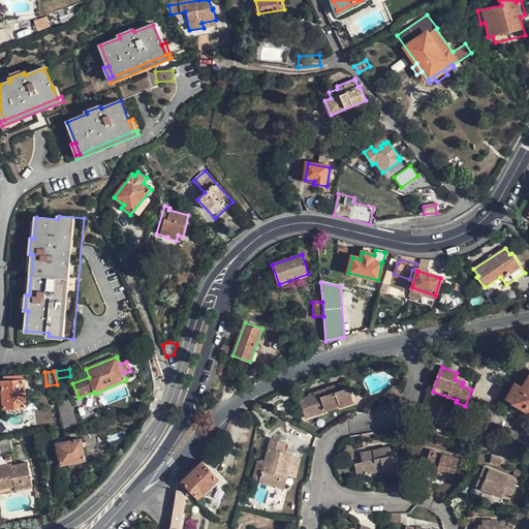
[(528,376),(522,389),(515,384),(505,399),(528,412),(528,376)]
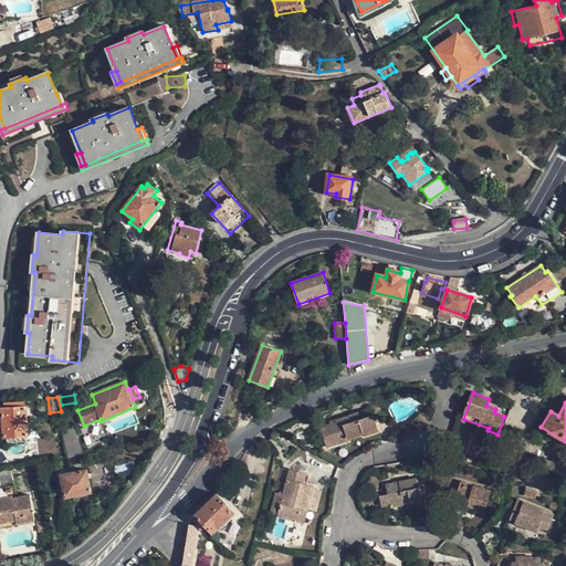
[(25,407),(23,407),(6,409),(3,409),(4,437),(28,436),(25,407)]
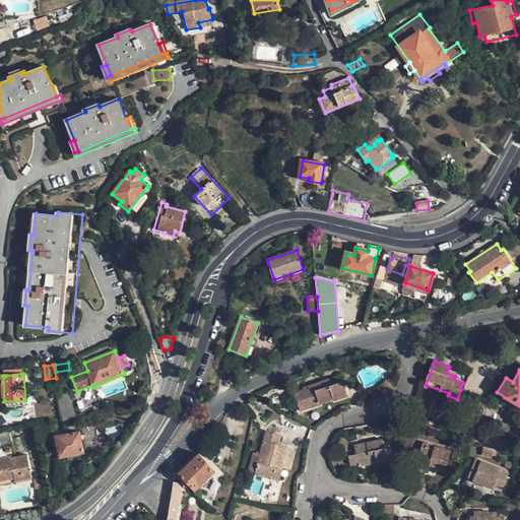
[(341,377),(322,383),(323,386),(330,384),(331,386),(342,382),(341,377)]
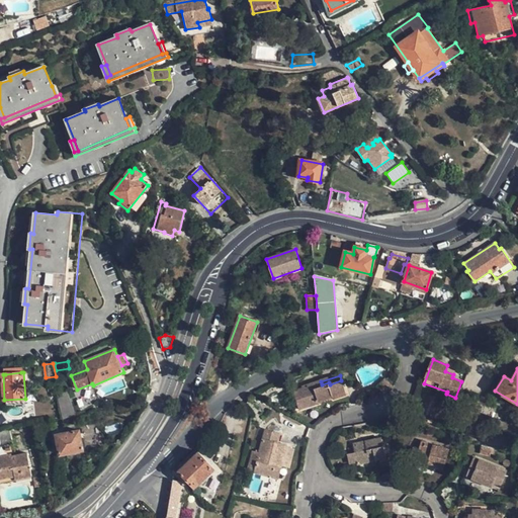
[(384,395),(393,386),(385,378),(377,386),(379,390),(384,395)]
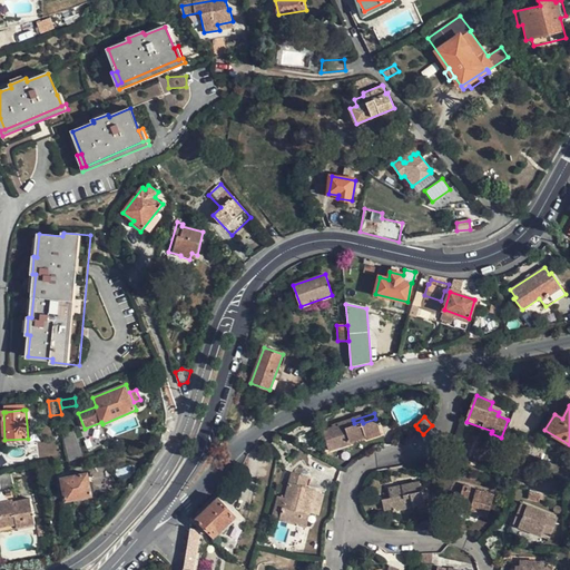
[(143,426),(161,430),(164,422),(145,419),(143,426)]
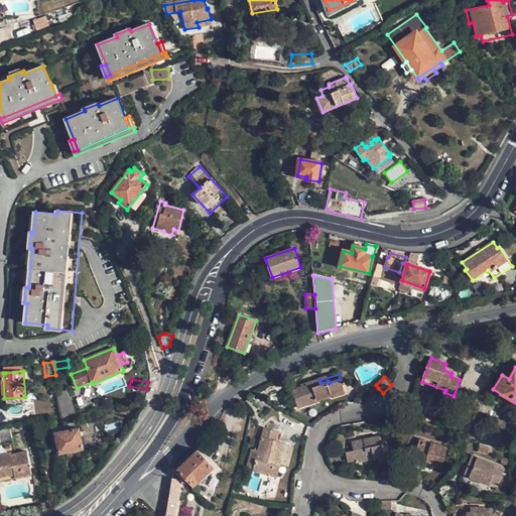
[(320,383),(319,380),(300,386),(301,388),(292,391),(298,409),(345,393),(340,379),(329,383),(328,381),(320,383)]
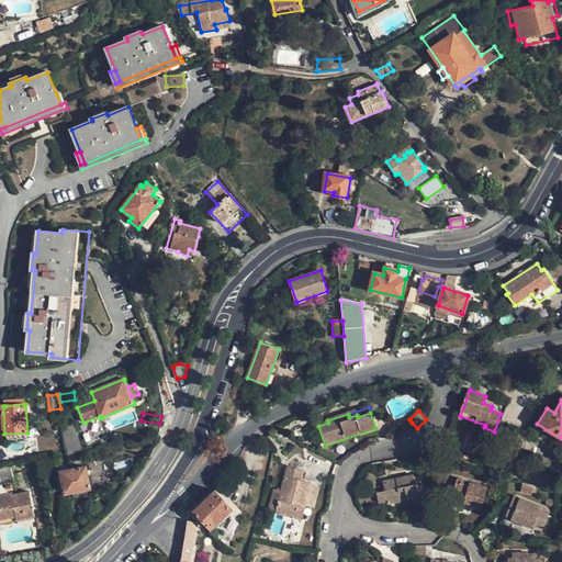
[(86,451),(68,454),(69,460),(87,456),(86,451)]
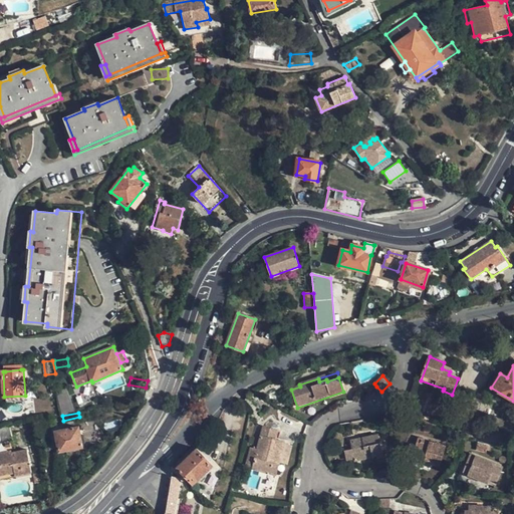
[(0,476),(16,473),(16,476),(33,472),(28,450),(17,452),(11,428),(0,430),(0,476)]
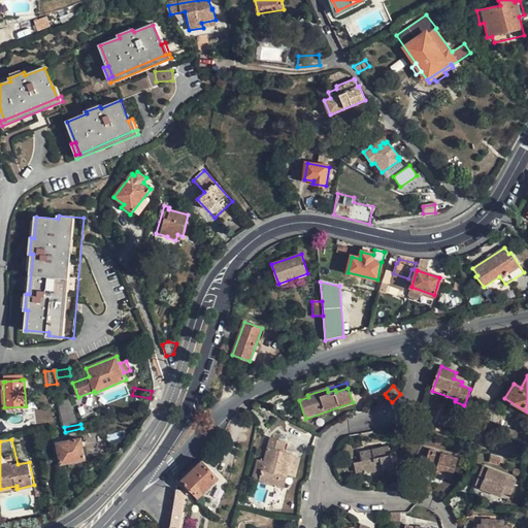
[(86,459),(81,439),(59,444),(63,464),(86,459)]
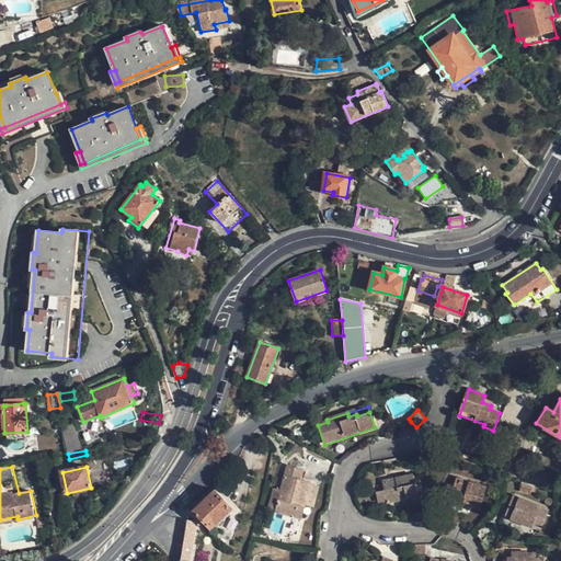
[(297,536),(306,504),(308,495),(310,483),(298,481),(301,469),(292,467),(288,478),(286,477),(282,491),(275,490),(272,499),(279,501),(276,513),(287,515),(283,533),(297,536)]
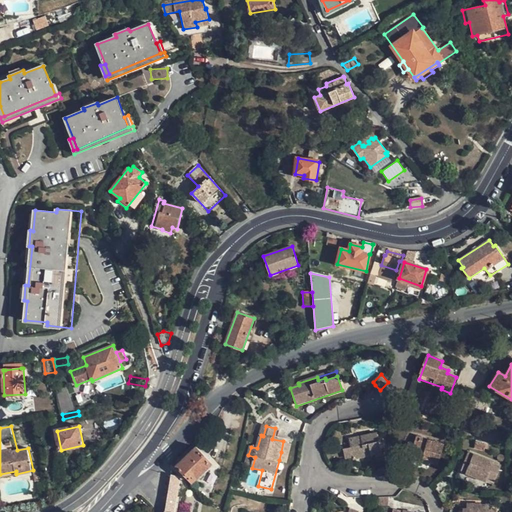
[(376,434),(349,440),(351,449),(344,450),(345,459),(353,457),(353,460),(373,455),(373,454),(381,452),(376,434)]
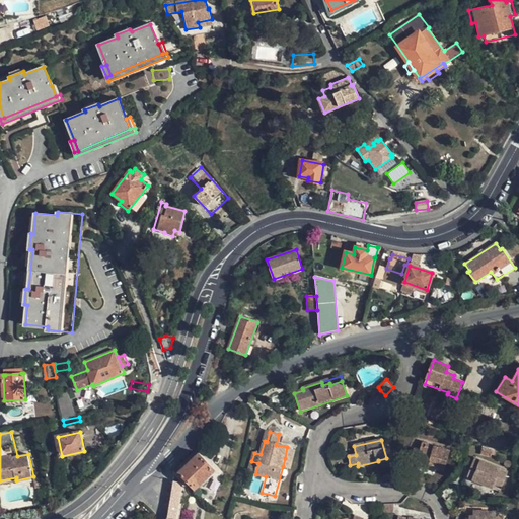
[(444,470),(449,451),(422,443),(420,451),(414,449),(412,459),(417,460),(417,463),(444,470)]
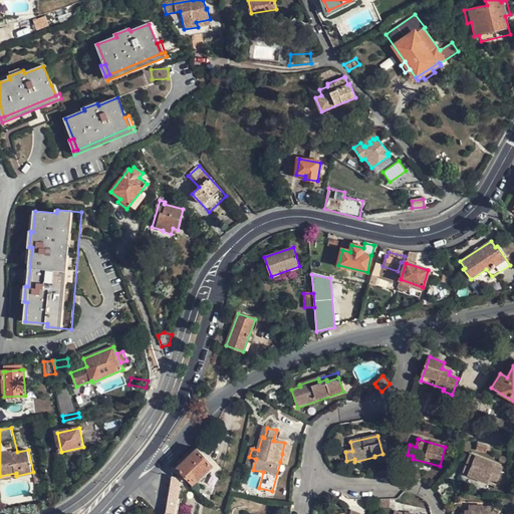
[(488,444),(478,442),(476,450),(486,453),(488,444)]
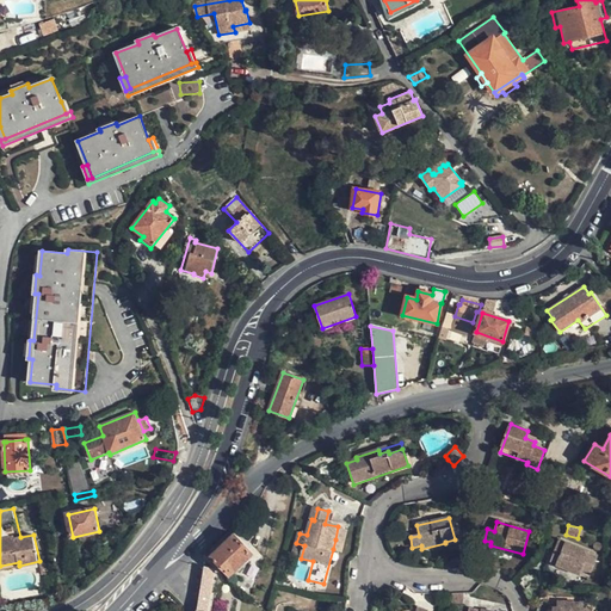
[(211,556),(230,575),(254,554),(235,535),(211,556)]
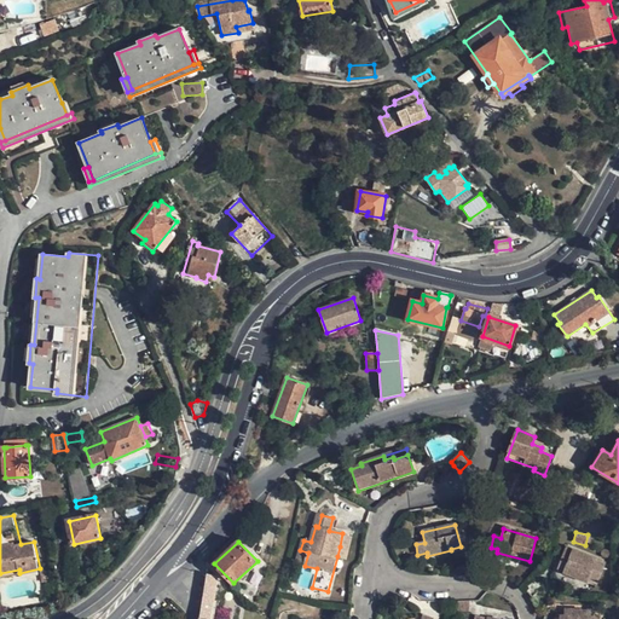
[(348,549),(340,547),(337,556),(346,559),(348,549)]
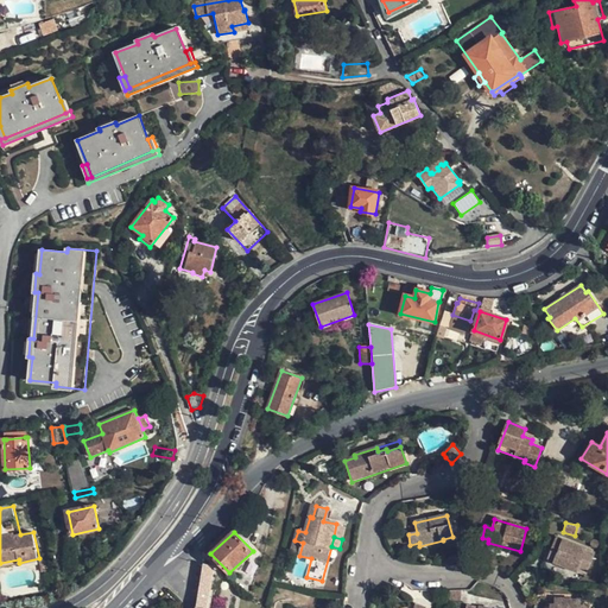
[(557,550),(552,548),(548,558),(553,561),(552,563),(576,572),(577,569),(587,574),(594,553),(561,539),(557,550)]
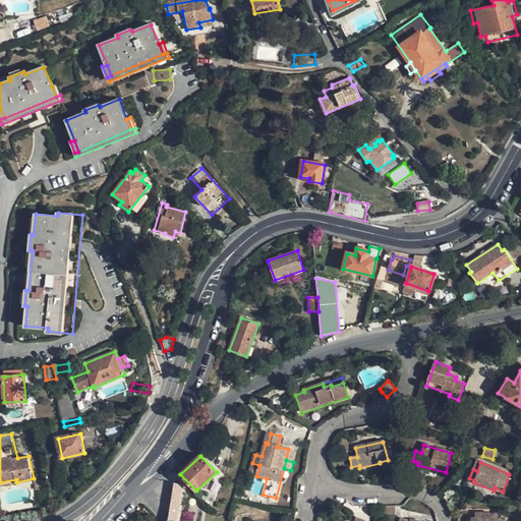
[(424,487),(425,487),(428,472),(421,470),(417,484),(424,487)]
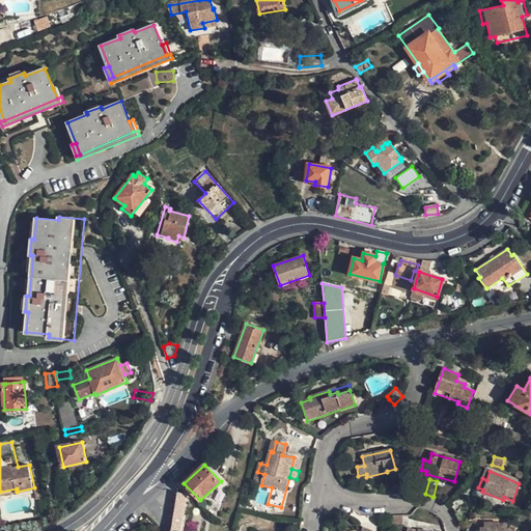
[(180,530),(187,496),(177,493),(171,530),(180,530)]
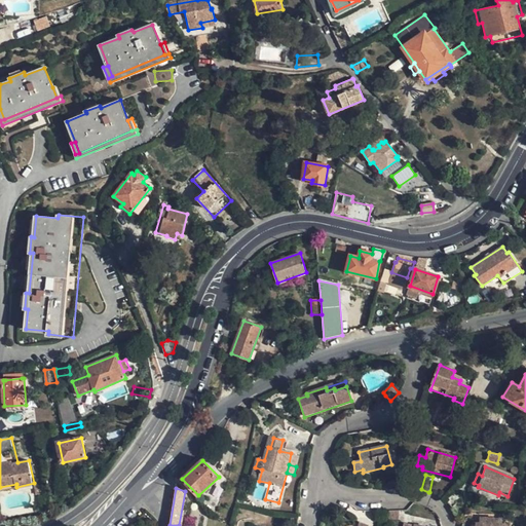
[(450,506),(452,509),(463,497),(456,490),(445,501),(450,506)]
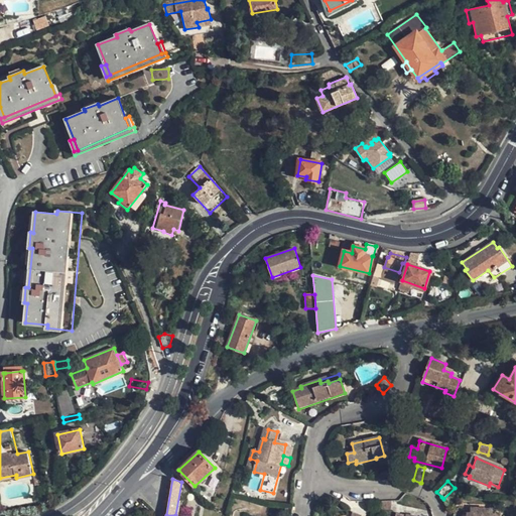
[(277,501),(270,499),(267,505),(267,506),(274,508),(275,506),(277,501)]
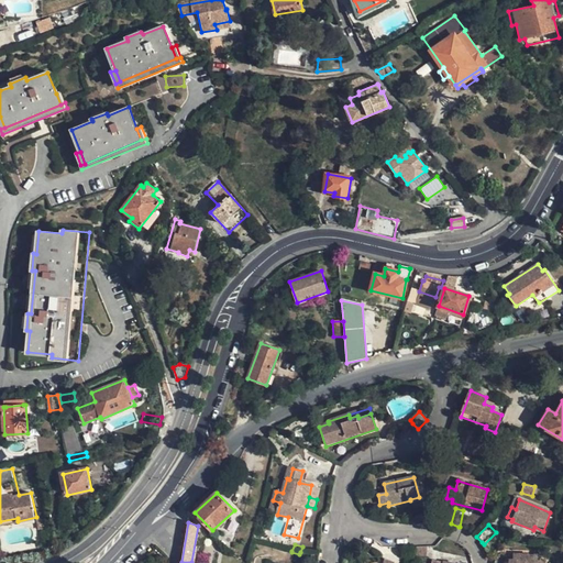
[(427,547),(409,548),(409,555),(427,555),(427,547)]
